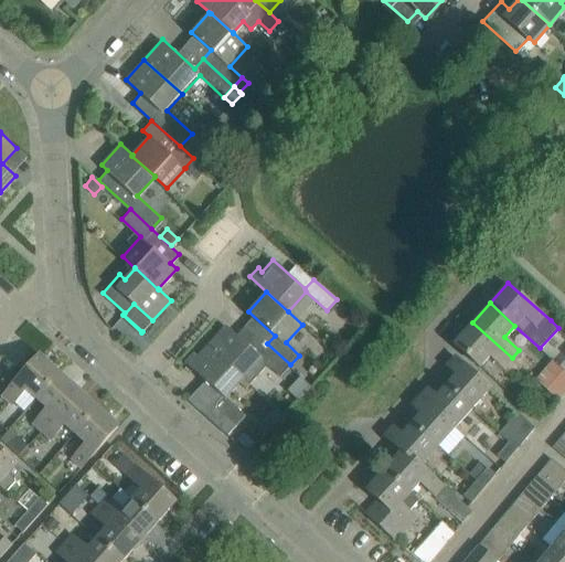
[(512,358),(472,322),(455,342),(478,363),(489,352),(504,367),(512,358)]
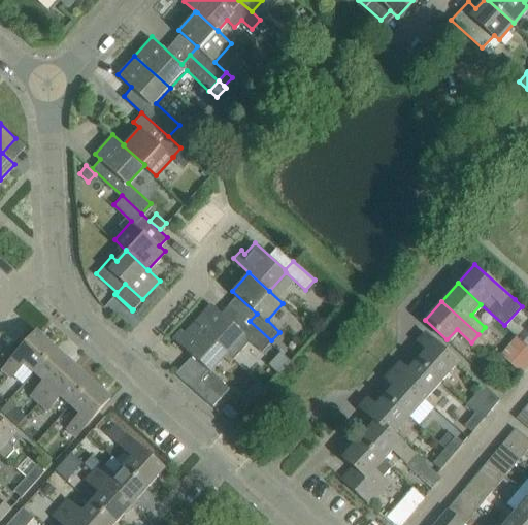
[(241,330),(211,303),(194,322),(228,353),(234,358),(251,340),(262,351),(271,340),(250,321),(241,330)]
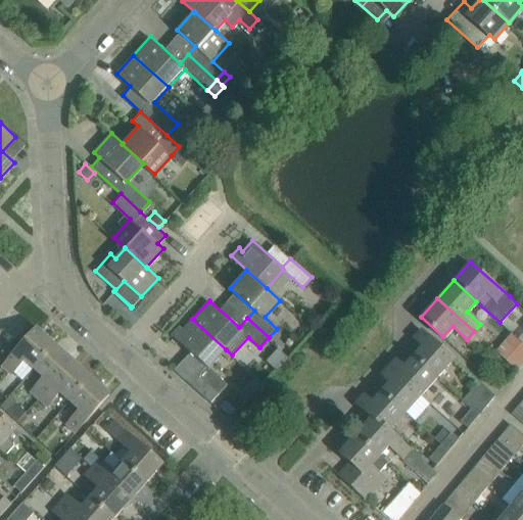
[(232,355),(226,349),(192,319),(183,329),(179,326),(172,334),(190,350),(175,369),(210,402),(227,383),(209,367),(222,353),(228,359),(232,355)]
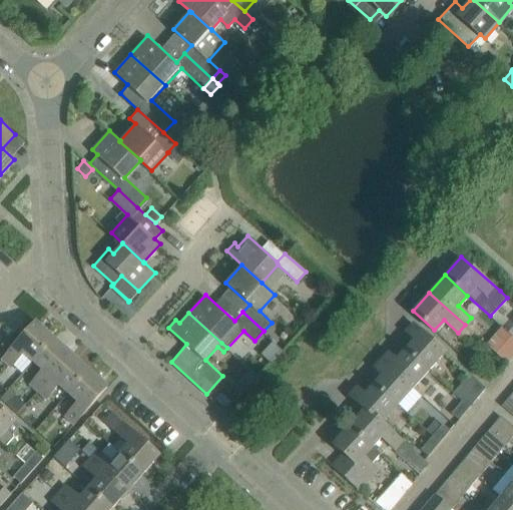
[(32,362),(54,337),(36,321),(2,358),(11,365),(22,353),(32,362)]
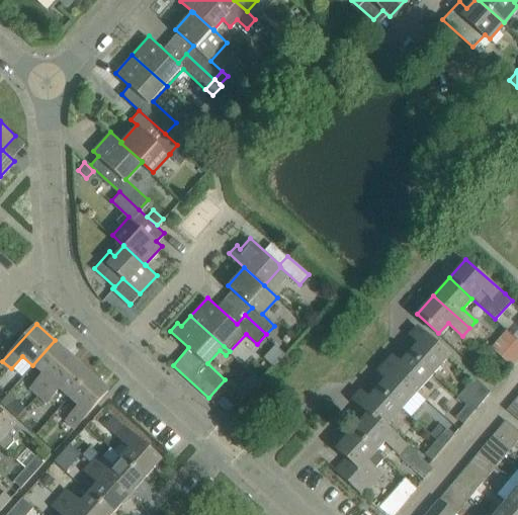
[(449,354),(417,325),(409,334),(418,342),(410,351),(433,372),(449,354)]
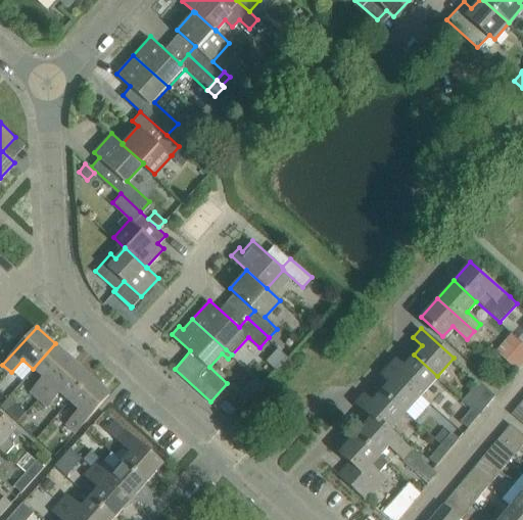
[(474,331),(467,339),(474,345),(481,337),(474,331)]
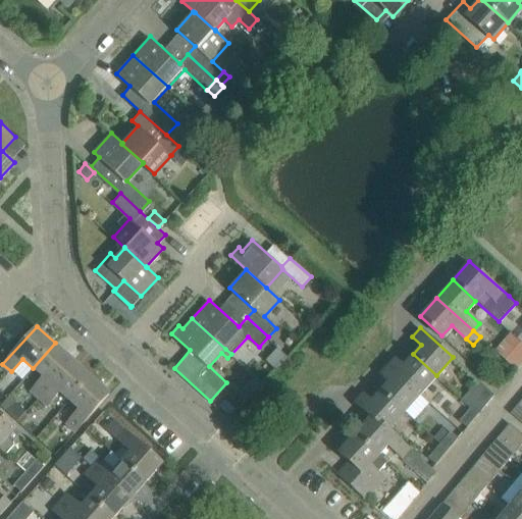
[(521,342),(509,331),(493,350),(516,368),(521,359),(521,342)]
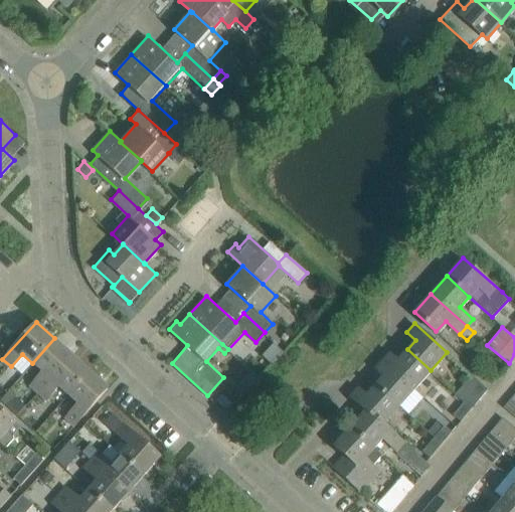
[(37,391),(71,354),(54,338),(32,363),(41,371),(29,384),(37,391)]
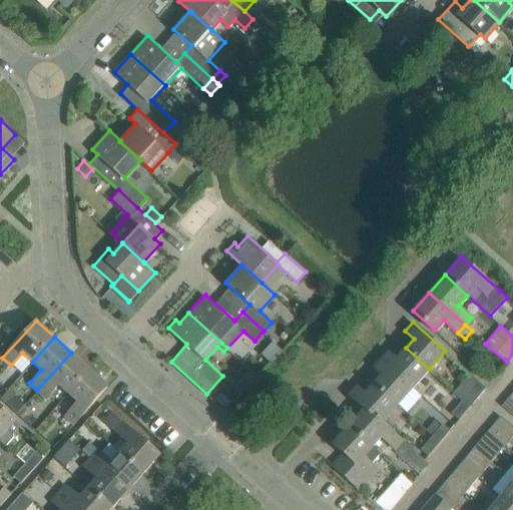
[(272,338),(260,350),(271,360),(282,347),(272,338)]
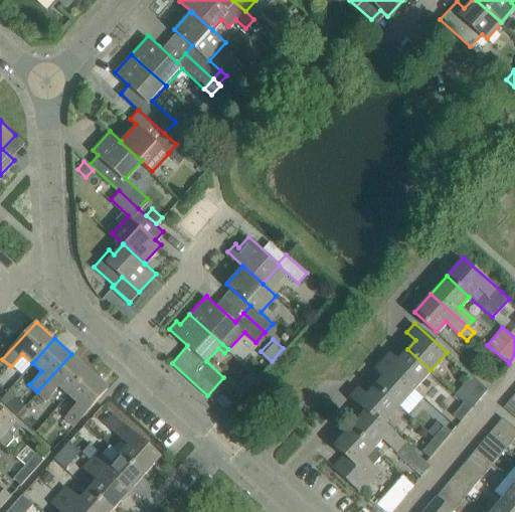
[(431,370),(407,349),(398,359),(389,351),(382,359),(414,387),(431,370)]
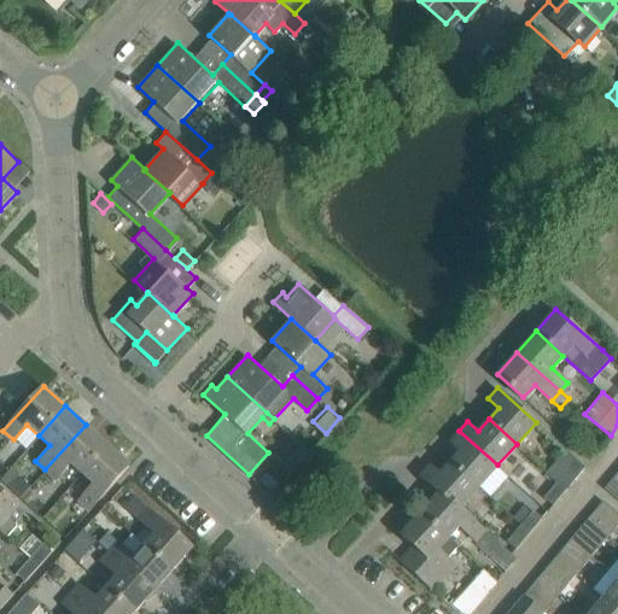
[(80,473),(108,444),(86,425),(45,469),(54,478),(69,462),(80,473)]
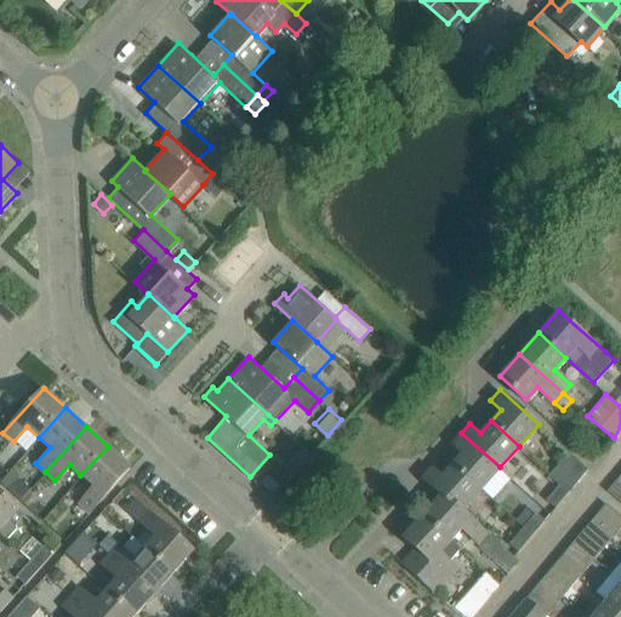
[(500,467),(461,433),(453,443),(463,452),(453,463),(482,489),(500,467)]
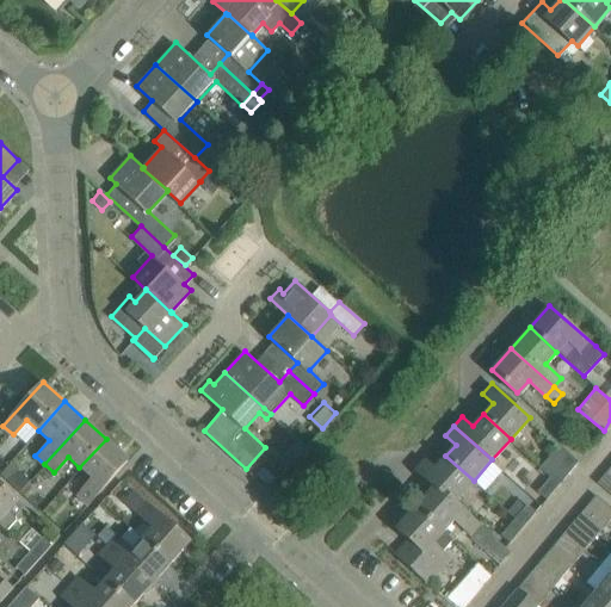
[(86,503),(128,458),(106,439),(79,468),(91,478),(76,494),(86,503)]
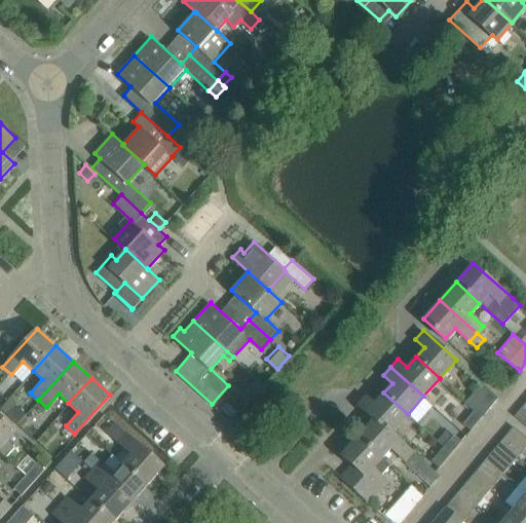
[(481,416),(497,397),(481,381),(464,402),(474,409),(481,416)]
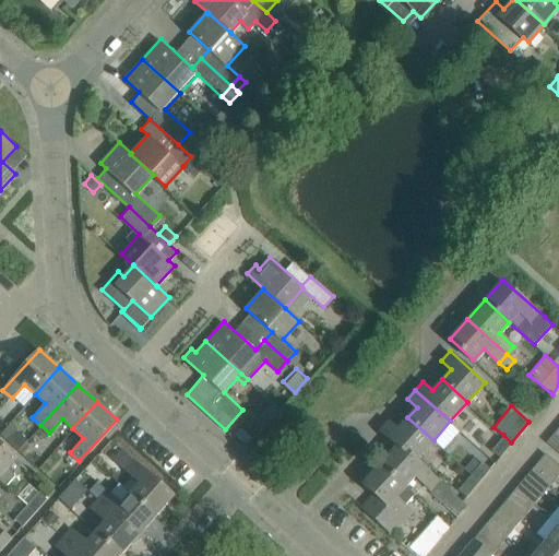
[(433,440),(407,417),(397,428),(388,420),(380,428),(397,445),(397,444),(416,460),(433,440)]
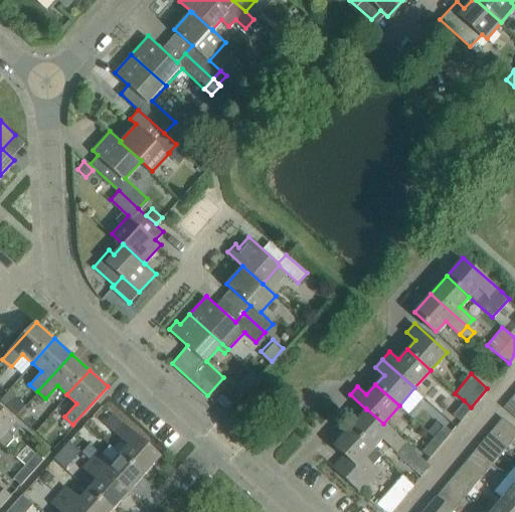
[(514,414),(514,391),(504,405),(514,414)]
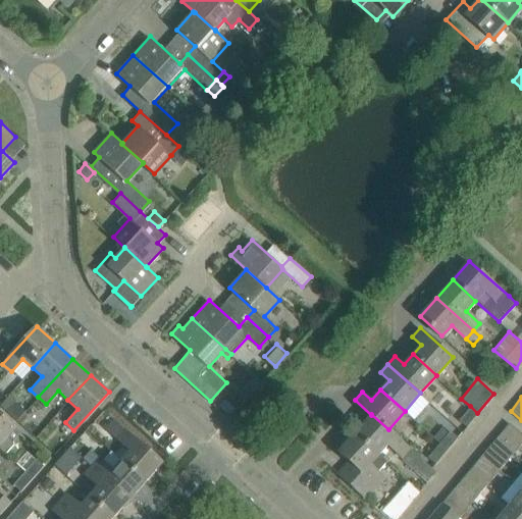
[(15,402),(8,410),(17,419),(25,411),(15,402)]
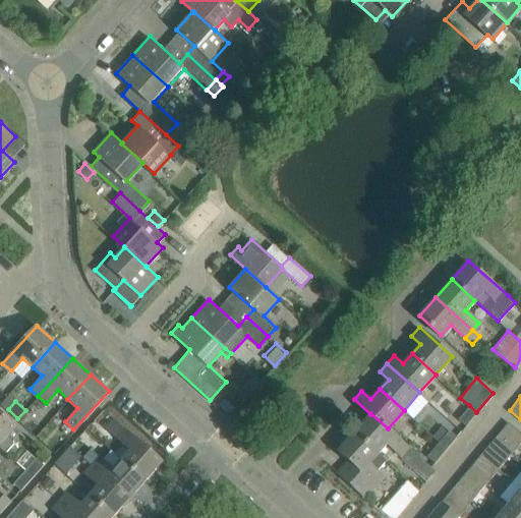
[(466,424),(476,412),(469,405),(458,418),(466,424)]
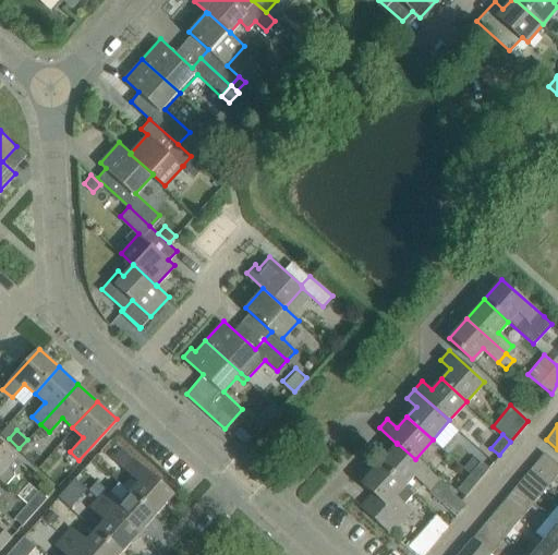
[(15,456),(0,442),(0,478),(5,483),(13,474),(13,470),(8,465),(15,456)]
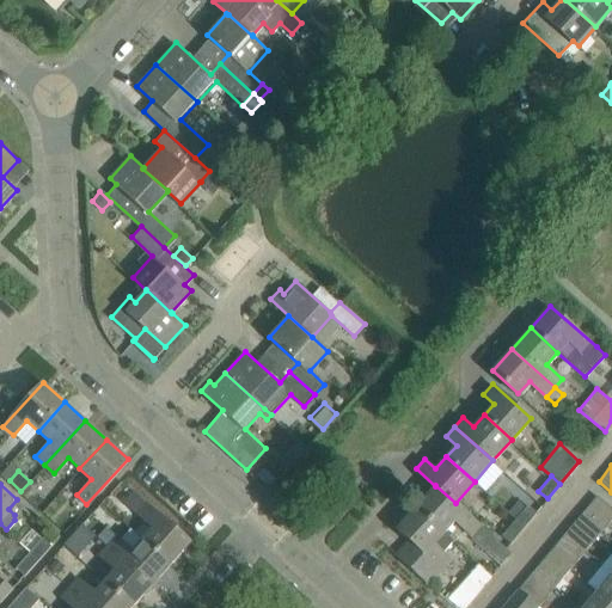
[(507,546),(479,523),(456,503),(435,485),(435,486),(416,507),(442,530),(452,520),(470,535),(502,563),(512,551),(507,546)]
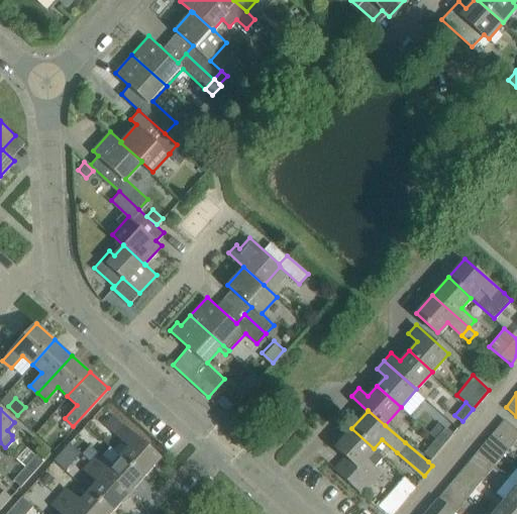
[(161,457),(112,413),(104,422),(128,444),(119,453),(144,476),(161,457)]
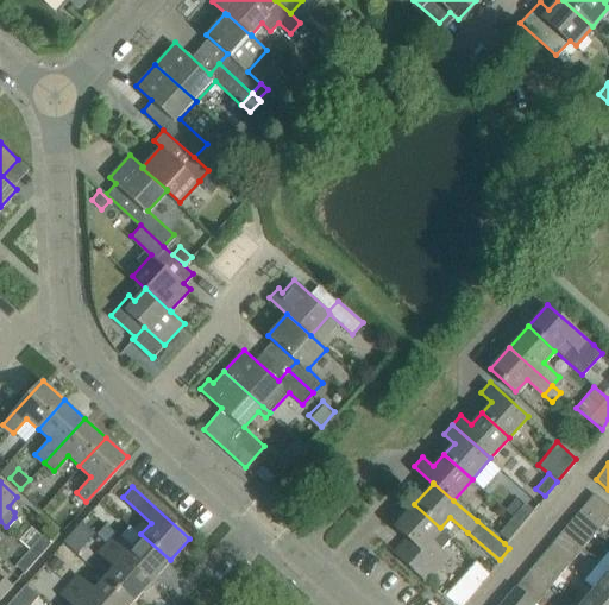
[(598,528),(608,515),(608,503),(595,492),(578,511),(598,528)]
